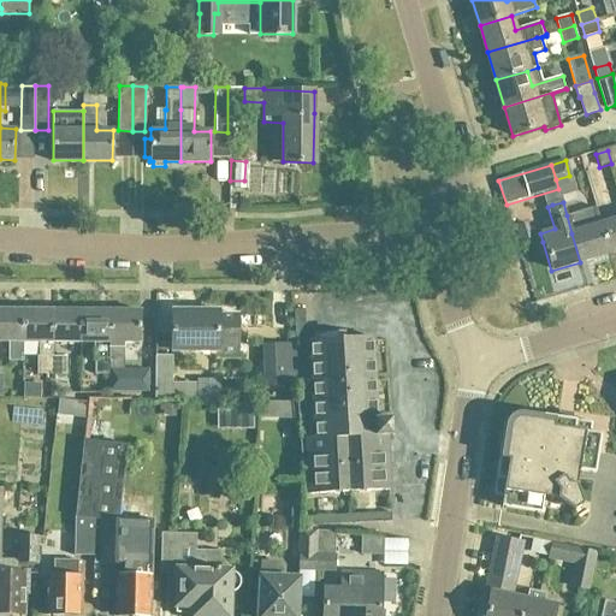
[(594,207),(567,215),(572,234),(580,262),(609,253),(600,225),(594,207)]
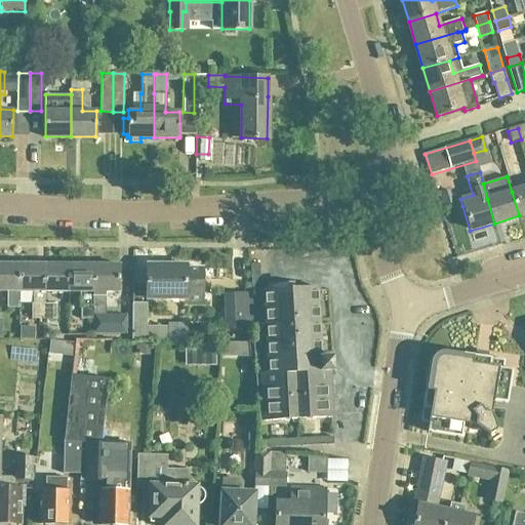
[(524,213),(524,187),(512,192),(519,215),(524,213)]
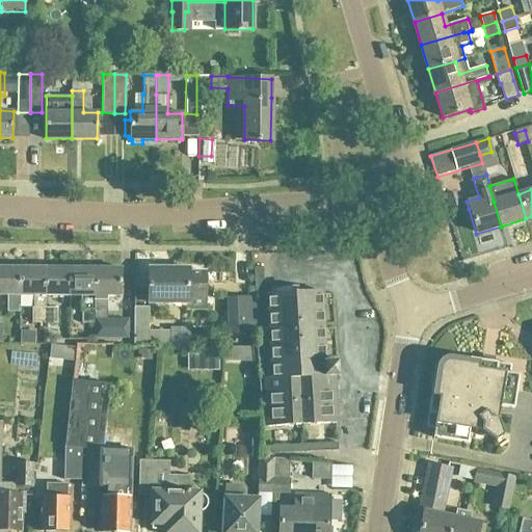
[(20,294),(20,267),(0,266),(0,293),(7,294),(7,312),(20,312),(20,294)]
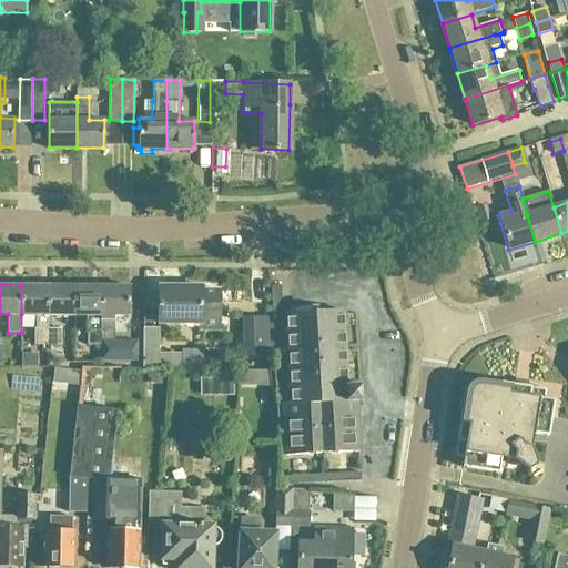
[(271,313),(281,313),(280,284),(270,284),(271,313)]
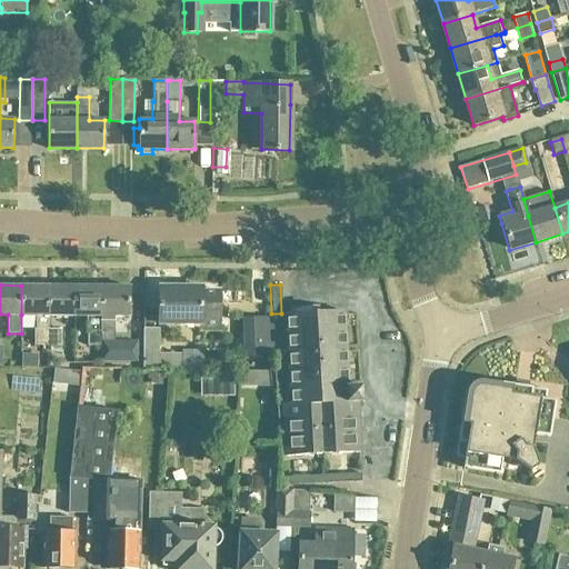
[(48,286),(21,286),(21,315),(37,315),(37,329),(35,329),(35,346),(47,346),(47,330),(49,330),(49,329),(49,315),(47,315),(48,286)]
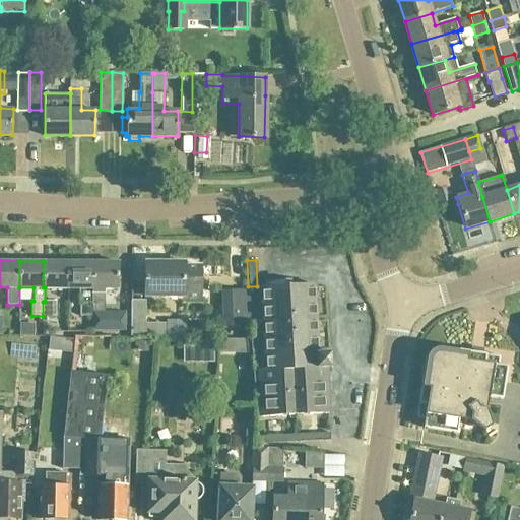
[(44,261),(43,287),(45,287),(67,287),(68,261),(44,261)]
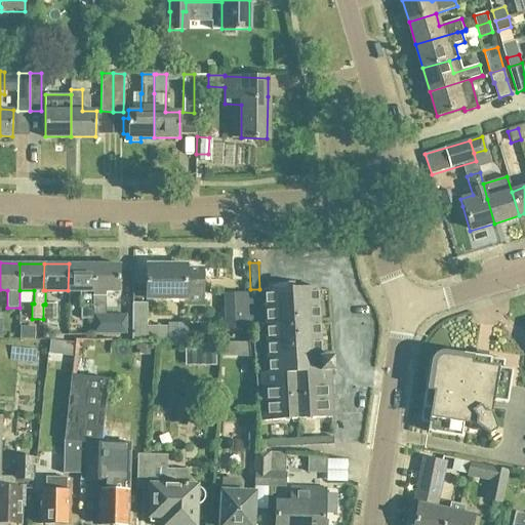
[(69,264),(68,290),(80,290),(80,307),(81,307),(81,319),(93,319),(93,290),(93,264),(69,264)]
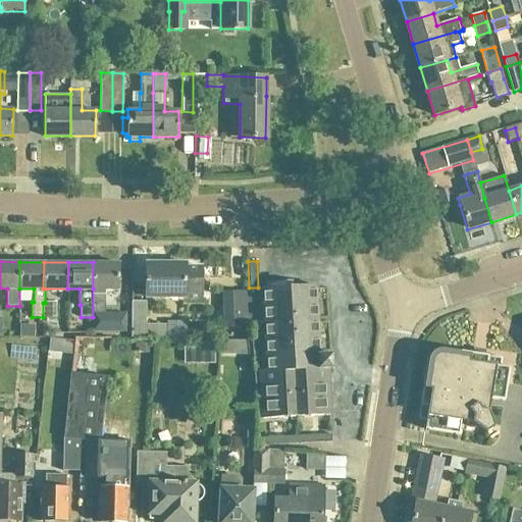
[(93,289),(93,317),(93,332),(126,332),(127,313),(105,313),(105,302),(106,289),(117,289),(117,262),(93,262),(93,289)]
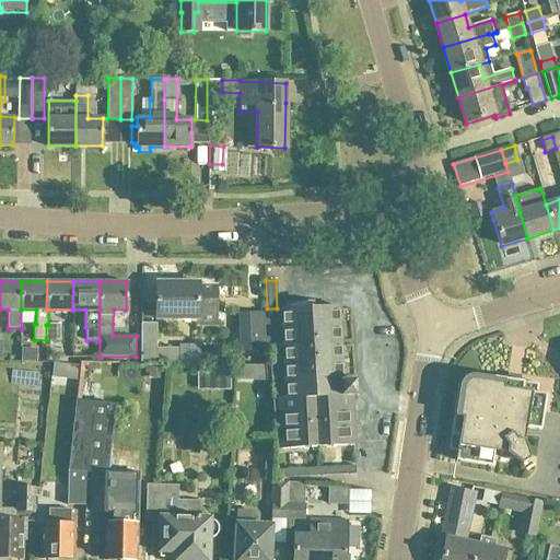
[(155,318),(155,322),(197,322),(197,327),(216,327),(216,324),(216,286),(198,286),(198,281),(155,281),(155,318)]
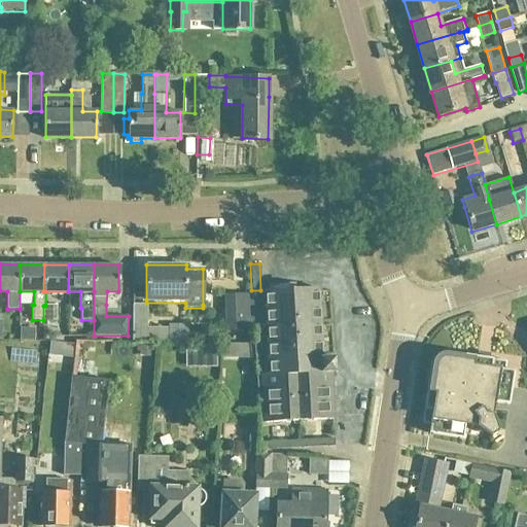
[(265,289),(269,375),(261,376),(264,422),(331,419),(329,373),(335,373),(334,357),(320,358),(317,287),(265,289)]
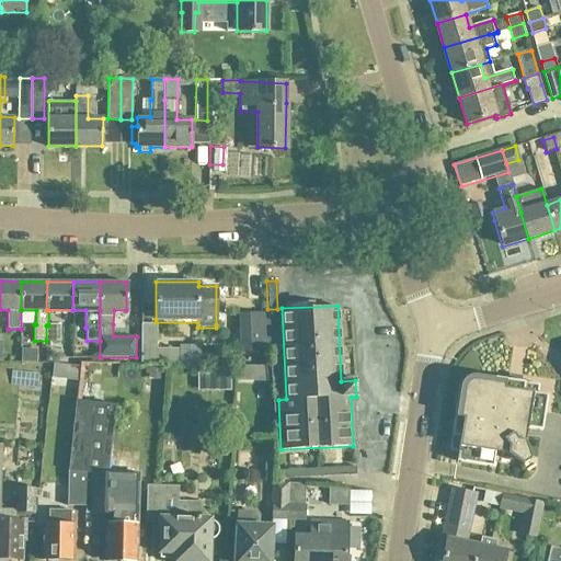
[(244,315),(245,351),(266,350),(265,315),(244,315)]
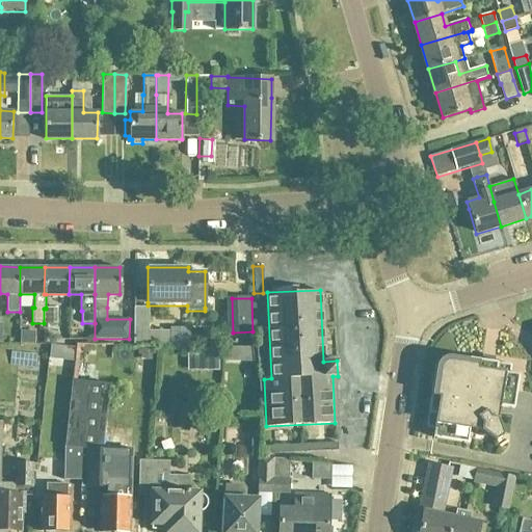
[(44,309),(44,323),(57,323),(57,309),(46,308),(46,309),(44,309)]
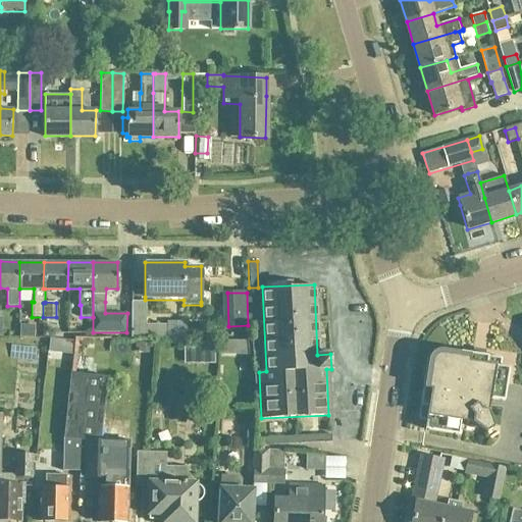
[(146,302),(132,302),(132,332),(135,332),(134,338),(163,338),(166,338),(167,326),(146,326),(146,302)]
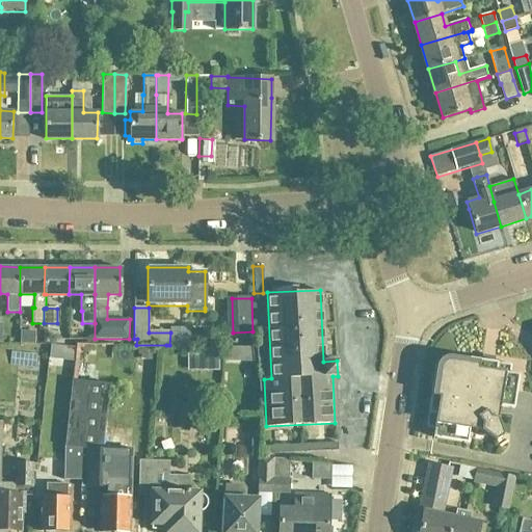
[(258,363),(258,347),(243,346),(243,363),(258,363)]
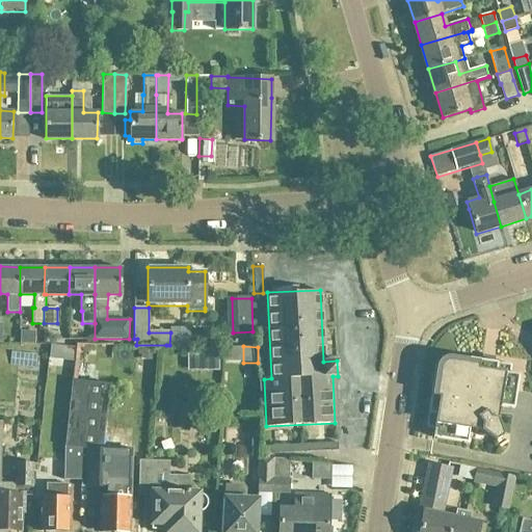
[(439,361),(434,367),(426,426),(434,427),(432,437),(467,443),(469,428),(481,430),(496,441),(503,435),(498,418),(500,406),(513,408),(519,374),(496,371),(497,362),(488,361),(452,354),(445,356),(439,361)]
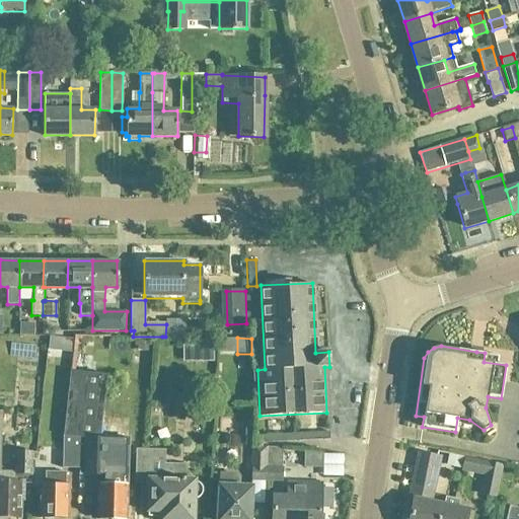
[(126,518),(129,439),(100,438),(102,409),(106,375),(70,371),(64,436),(63,447),(82,448),(79,468),(79,473),(100,474),(99,518),(104,518),(126,518)]
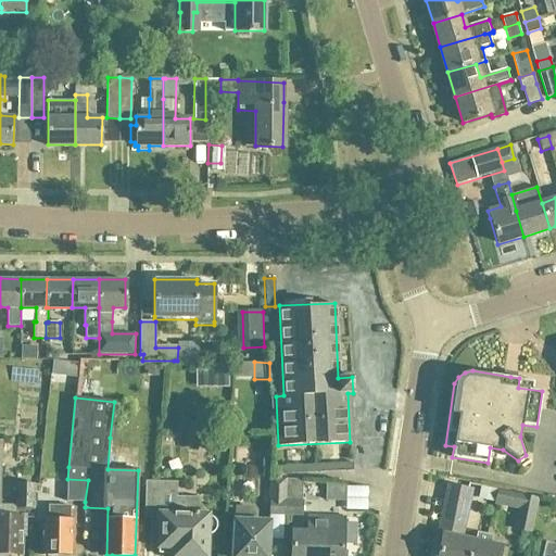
[(211,420),(223,420),(223,411),(211,411),(211,420)]
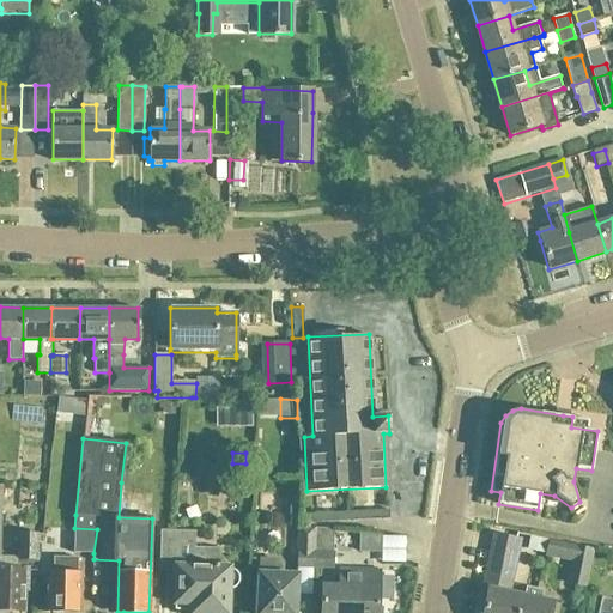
[(177,530),(163,530),(163,527),(175,527),(176,490),(158,490),(157,530),(161,530),(159,570),(175,571),(174,610),(190,611),(190,612),(228,612),(229,589),(234,588),(237,584),(240,581),(238,575),(235,571),(230,569),(230,568),(219,566),(219,548),(195,547),(196,532),(177,530)]
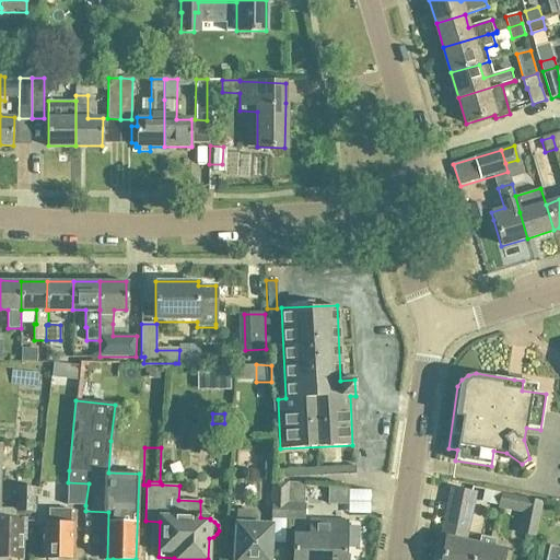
[(278,468),(278,477),(353,474),(353,465),(278,468)]
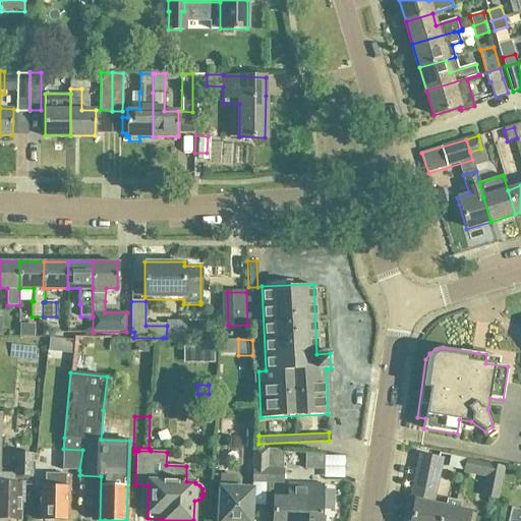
[(82,450),(63,449),(62,469),(79,470),(82,450)]
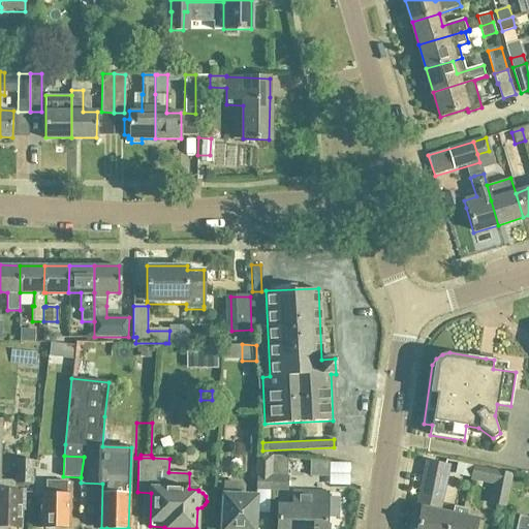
[(270,489),(270,475),(271,456),(257,456),(256,488),(270,489)]
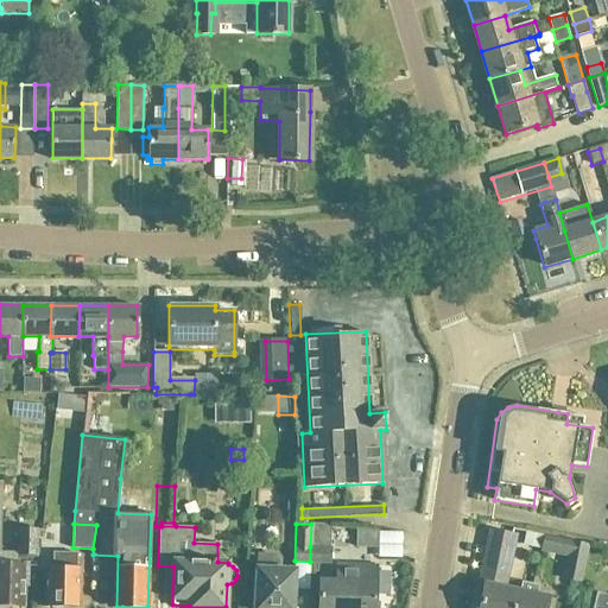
[(310,546),(310,562),(330,562),(330,546),(330,524),(311,524),(310,546)]
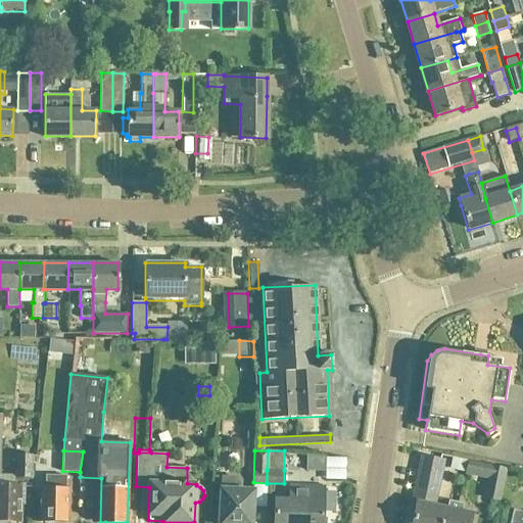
[(33,456),(15,455),(14,485),(0,484),(0,522),(6,522),(7,520),(19,521),(20,502),(22,503),(24,486),(32,486),(33,456)]
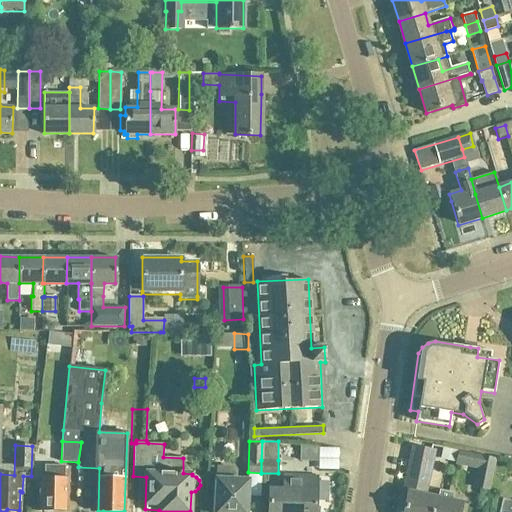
[(431,511),(435,498),(425,495),(435,451),(412,446),(400,497),(407,499),(404,511),(431,511)]
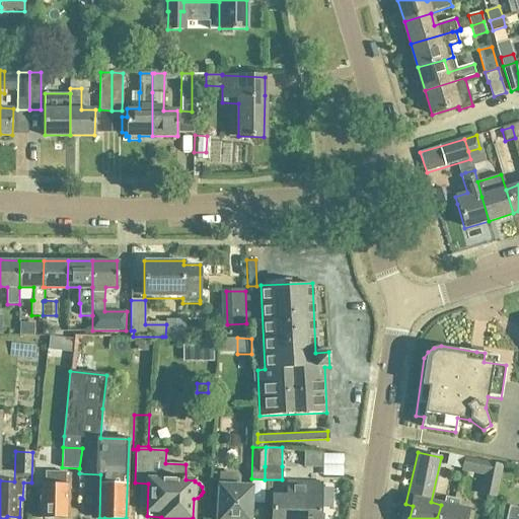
[(502,466),(464,457),(462,469),(486,474),(480,495),(495,498),(502,466)]
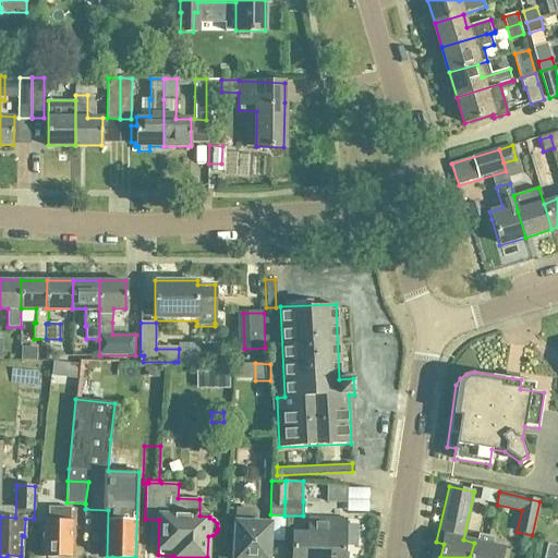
[(44,521),(44,557),(48,557),(49,557),(58,557),(59,557),(73,557),(73,522),(71,522),(71,508),(49,508),(49,521),(44,521)]
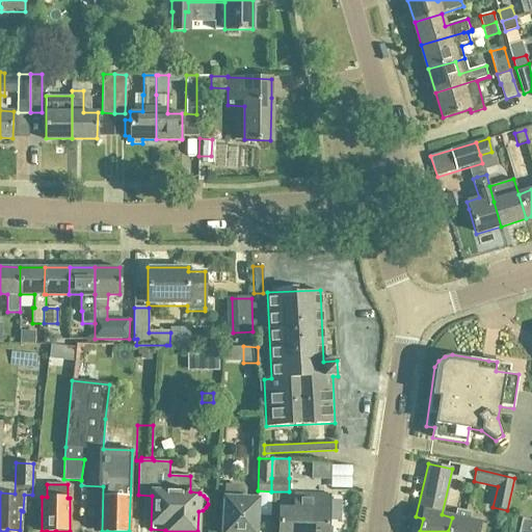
[(227,485),(223,531),(255,531),(257,500),(239,499),(240,485),(227,485)]
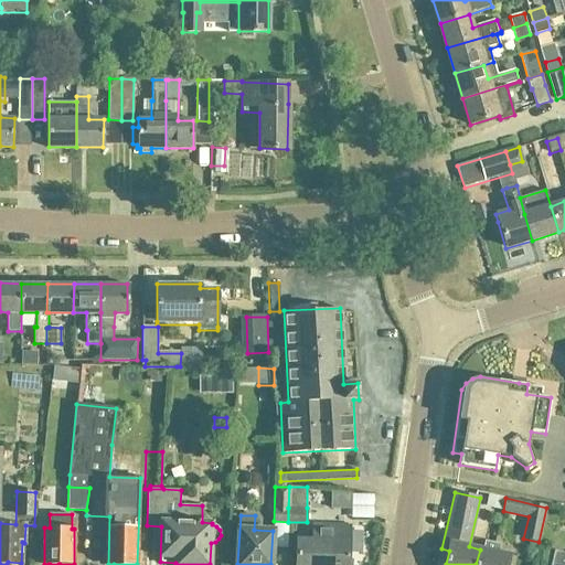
[(312,524),(312,540),(297,540),(296,564),(347,564),(349,542),(349,525),(312,524)]
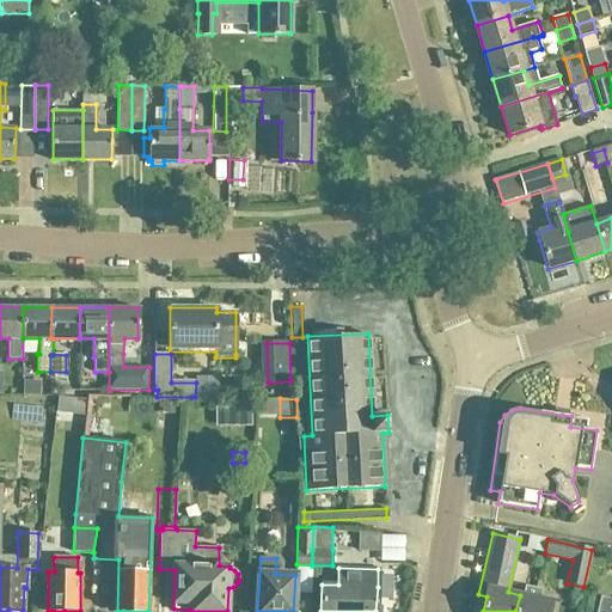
[(520,595),(515,611),(549,611),(551,603),(539,599),(542,593),(538,588),(525,586),(522,595),(520,595)]
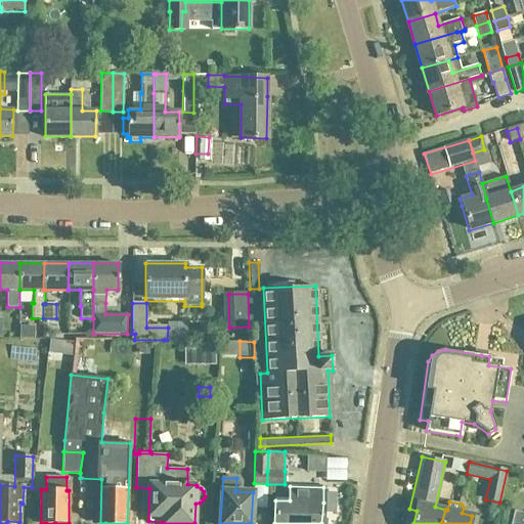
[(523,523),(523,513),(515,512),(511,523),(523,523)]
